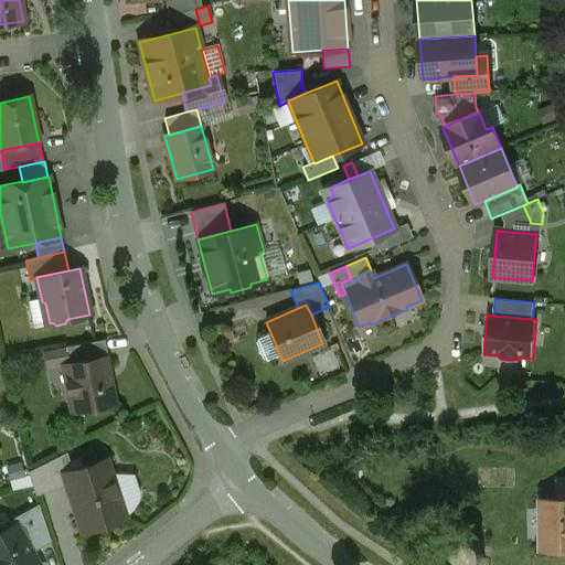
[(105,340),(65,348),(68,364),(106,358),(106,359),(108,359),(105,340)]
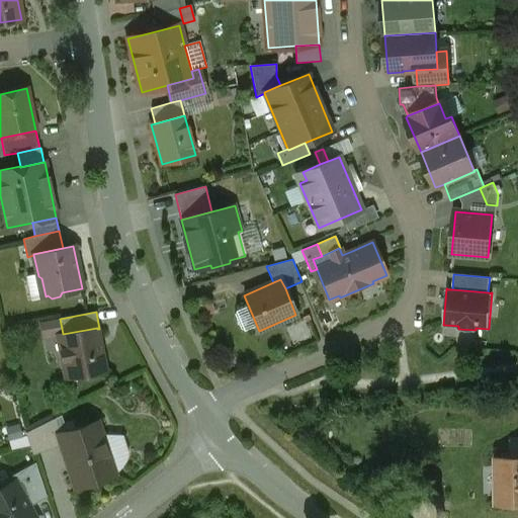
[(63,334),(57,336),(65,377),(71,376),(74,379),(82,377),(84,374),(105,370),(97,329),(97,328),(63,334)]
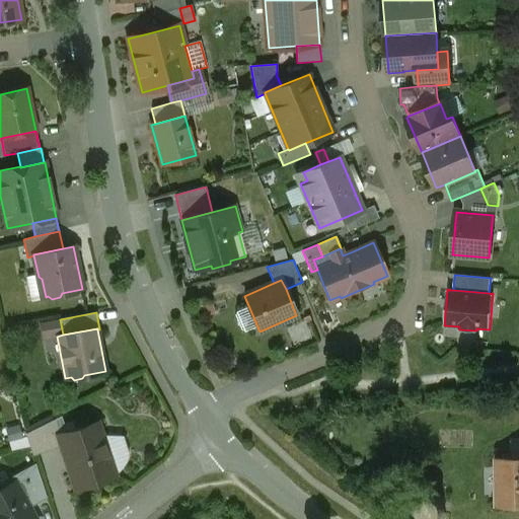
[(54,420),(25,434),(32,455),(61,446),(58,435),(59,435),(54,420)]
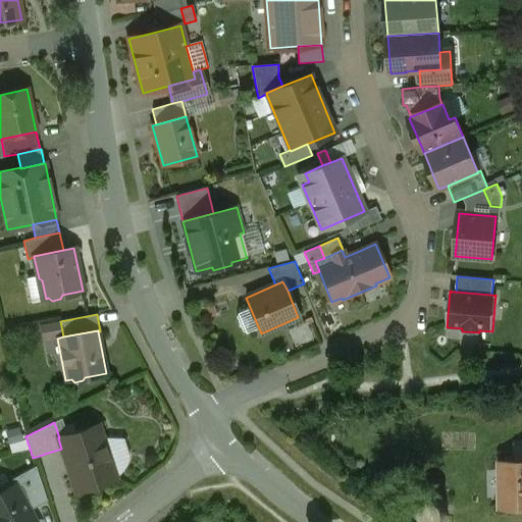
[(59,437),(58,437),(61,449),(75,491),(115,479),(98,425),(59,437)]
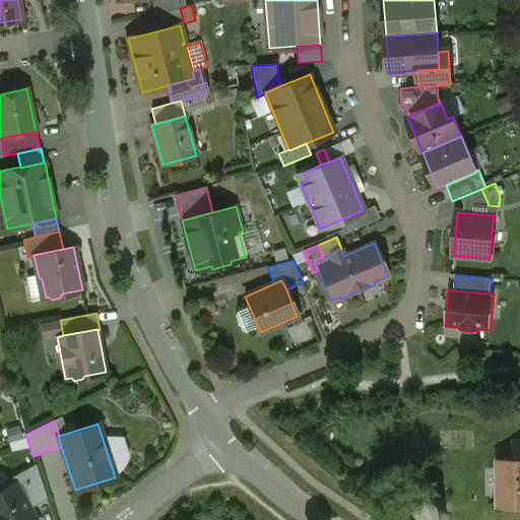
[(519,457),(496,459),(497,507),(519,506),(519,457)]
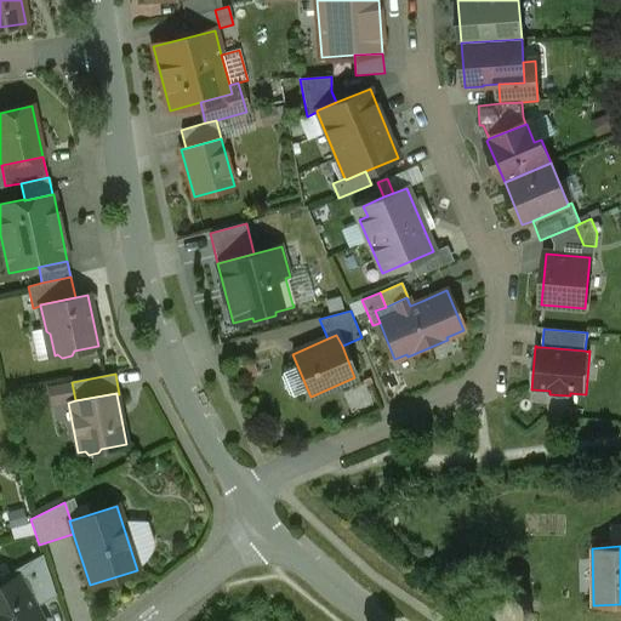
[(18,577),(35,607),(56,596),(43,556),(13,570),(18,577)]
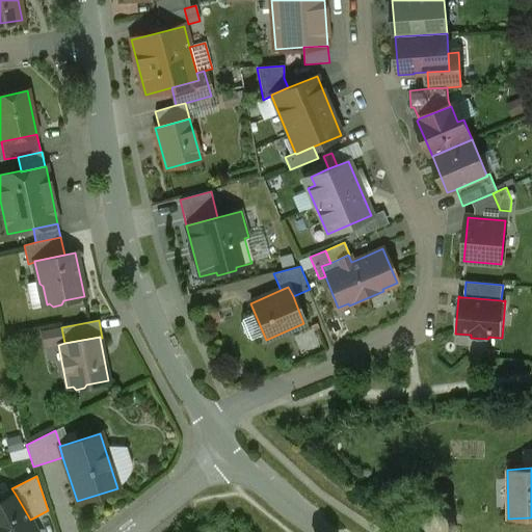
[(36,531),(30,520),(16,495),(0,503),(0,531),(36,531)]
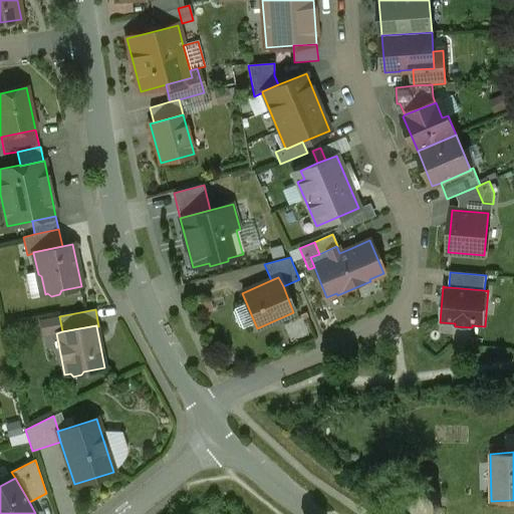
[(411,491),(408,496),(406,502),(407,510),(409,513),(439,513),(442,509),(443,502),(441,496),(437,490),(432,487),(424,485),(418,487),(414,488),(411,491)]
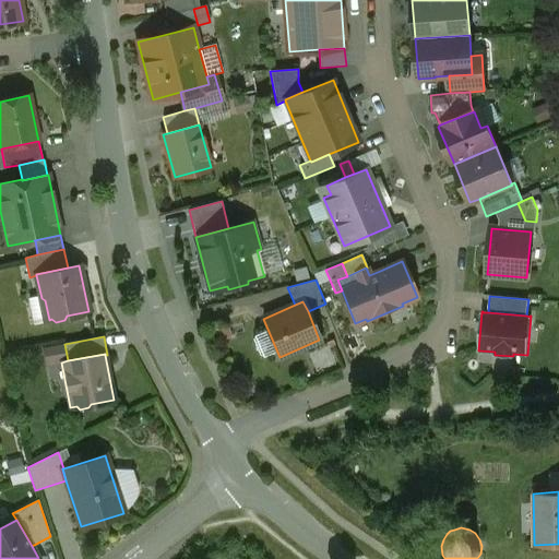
All buildings are outlined.
